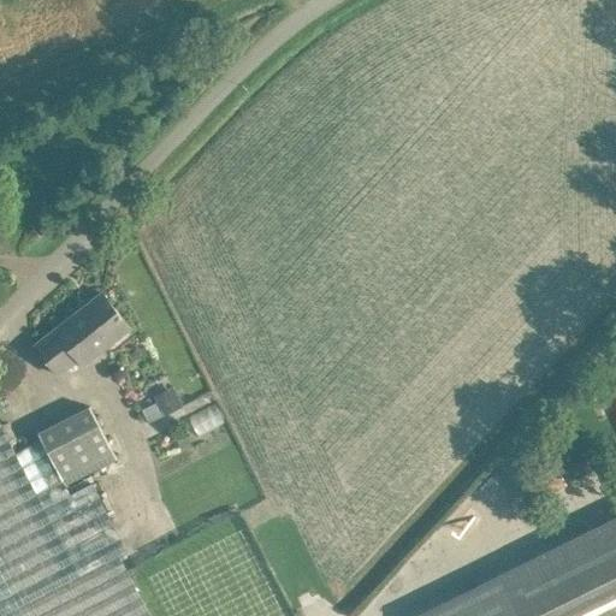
[(83,365),(130,327),(101,291),(35,344),(59,374),(78,359),(83,365)]
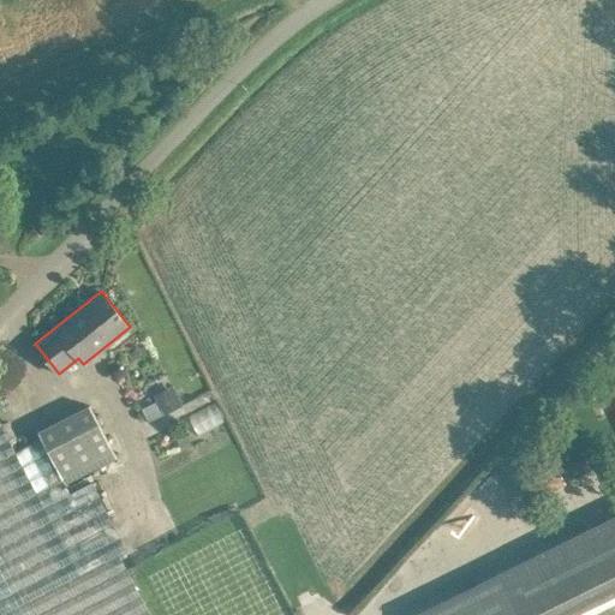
[(173,386),(154,396),(165,415),(183,405),(173,386)]
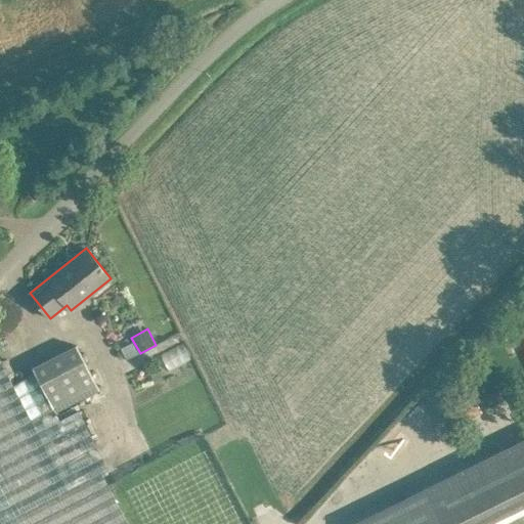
[(0,523),(128,523),(102,472),(108,469),(78,409),(58,420),(55,413),(99,390),(77,345),(33,368),(35,374),(13,384),(0,358),(0,523)]
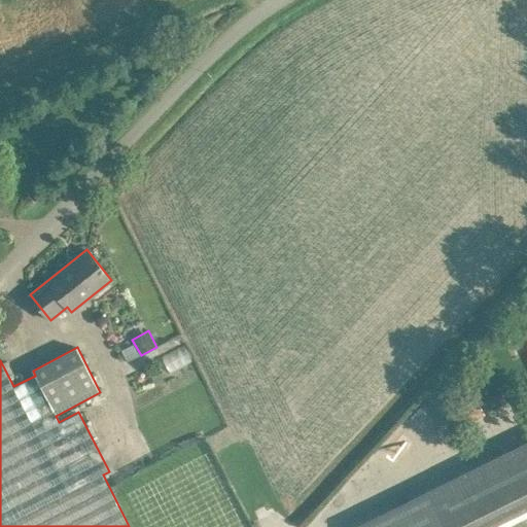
[(456,408),(464,425),(481,417),(472,399),(456,408)]
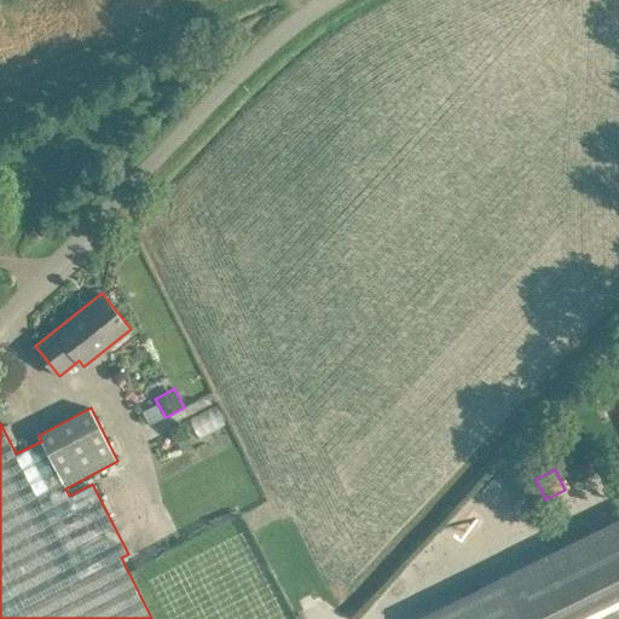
[(618,618),(618,520),(420,618),(618,618)]
